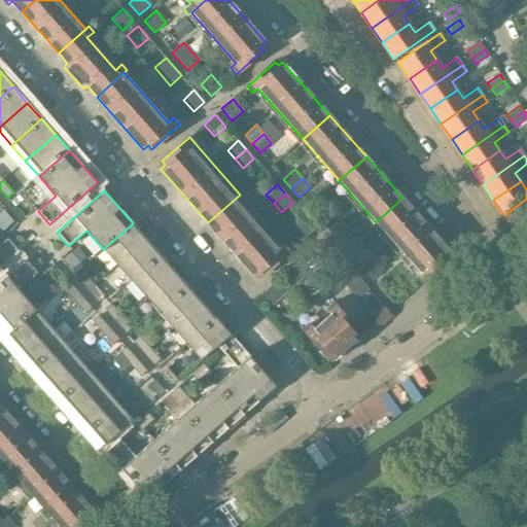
[(240,195),(208,222),(254,276),(259,272),(262,276),(290,251),(240,195)]
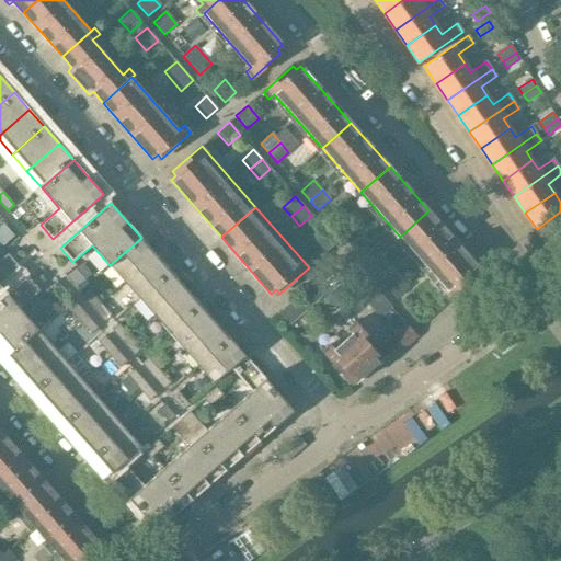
[(479,268),(428,210),(400,237),(447,290),(442,295),(448,302),(478,276),(474,273),(479,268)]
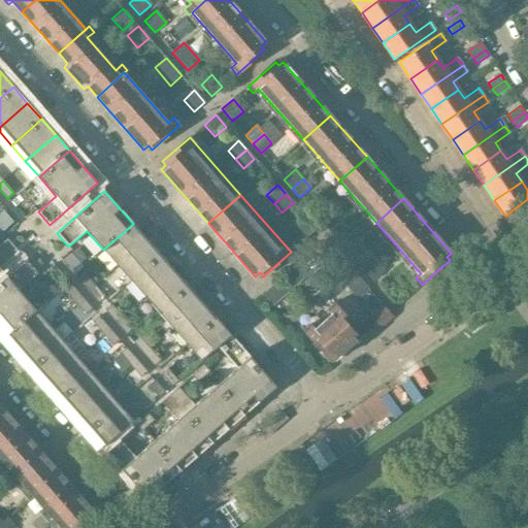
[(527,199),(505,216),(516,231),(527,223),(527,199)]
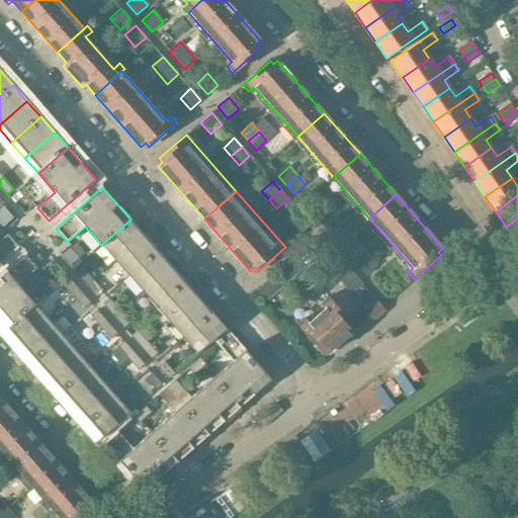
[(325,206),(314,217),(322,226),(333,216),(325,206)]
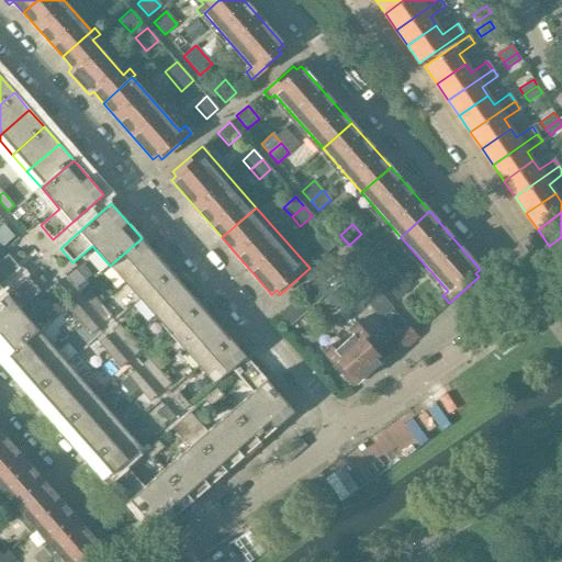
[(336,244),(325,232),(314,242),(325,255),(336,244)]
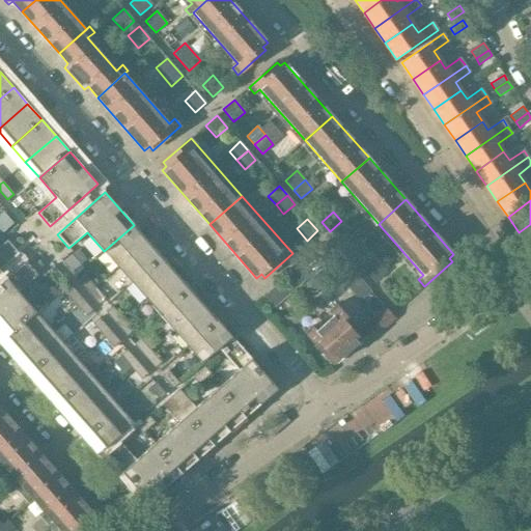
[(341,221),(330,231),(337,240),(348,229),(341,221)]
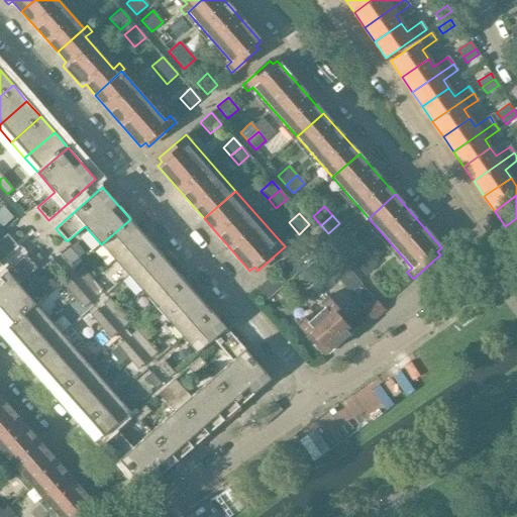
[(130,219),(101,244),(114,261),(143,234),(130,219)]
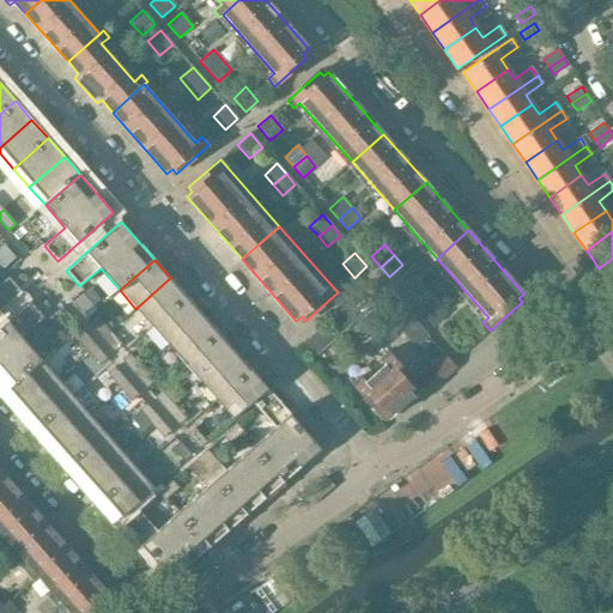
[(0,284),(0,311),(22,292),(8,277),(0,284)]
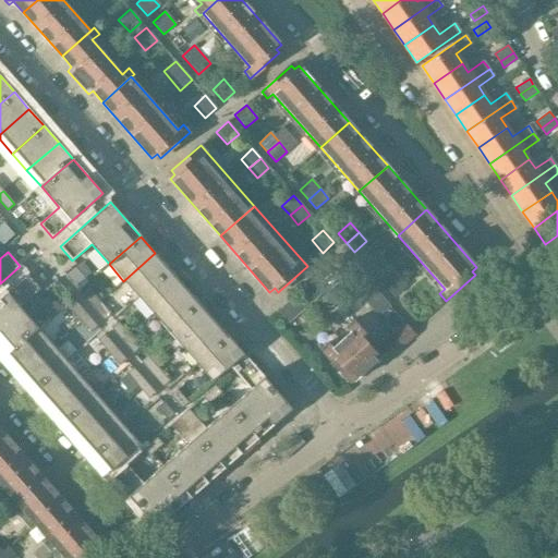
[(155,253),(123,281),(138,298),(170,269),(155,253)]
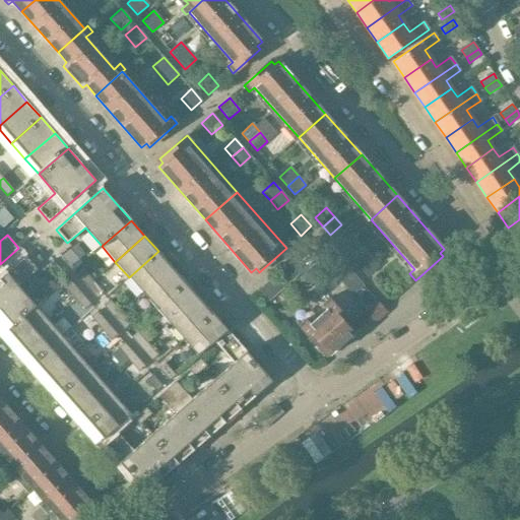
[(331,248),(321,237),(310,246),(320,257),(331,248)]
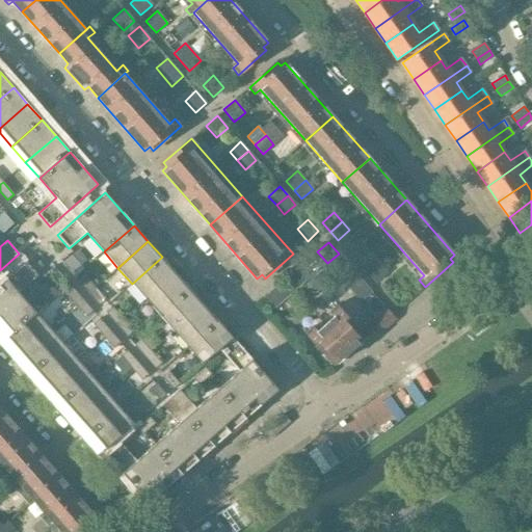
[(63,262),(73,272),(81,265),(71,255),(63,262)]
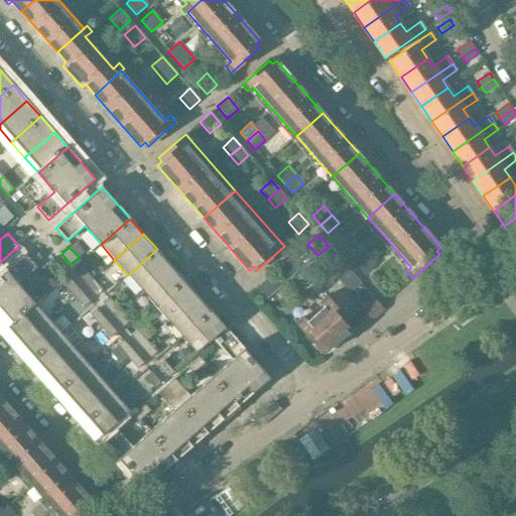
[(360,247),(349,257),(357,266),(368,257),(360,247)]
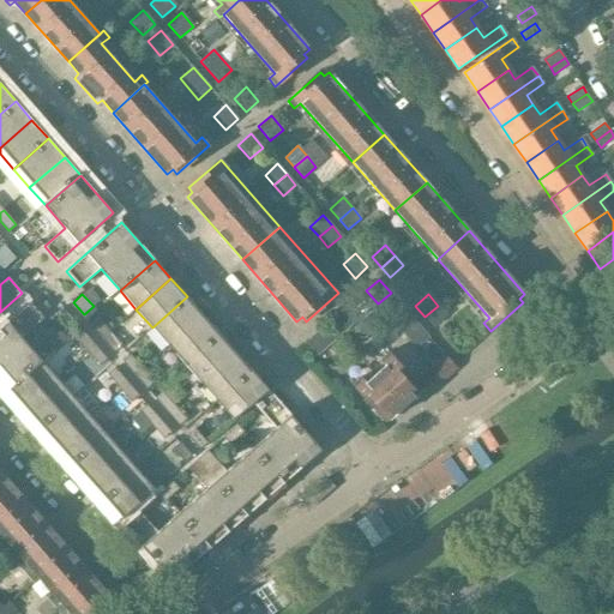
[(187,296),(152,327),(168,345),(203,315),(187,296)]
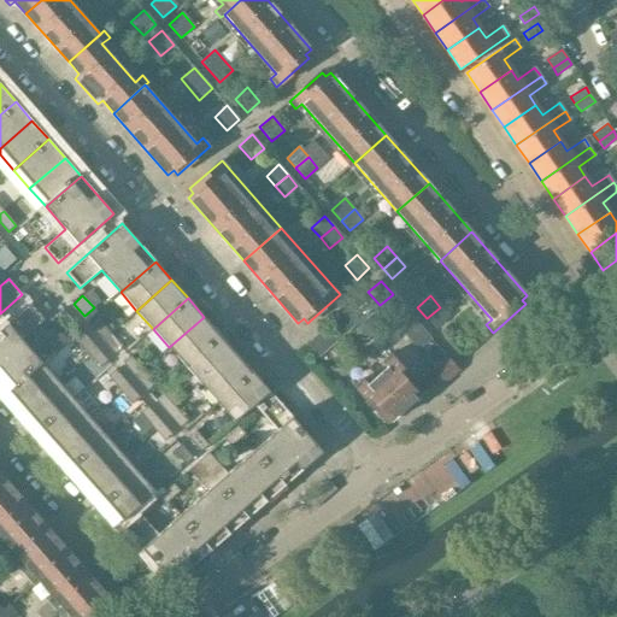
[(30,304),(7,324),(0,330),(0,385),(6,392),(9,391),(41,362),(22,339),(43,319),(30,304)]
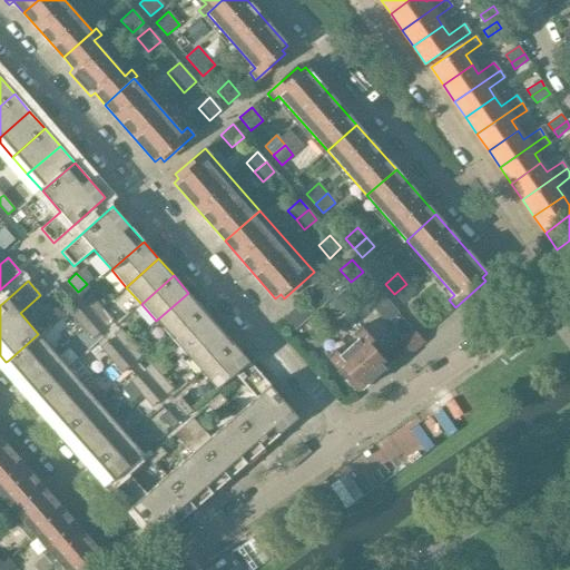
[(305,298),(316,311),(335,294),(325,282),(305,298)]
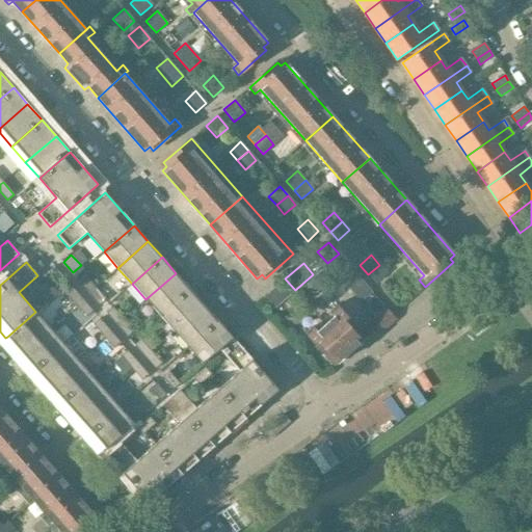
[(379,265),(368,274),(376,283),(387,273),(379,265)]
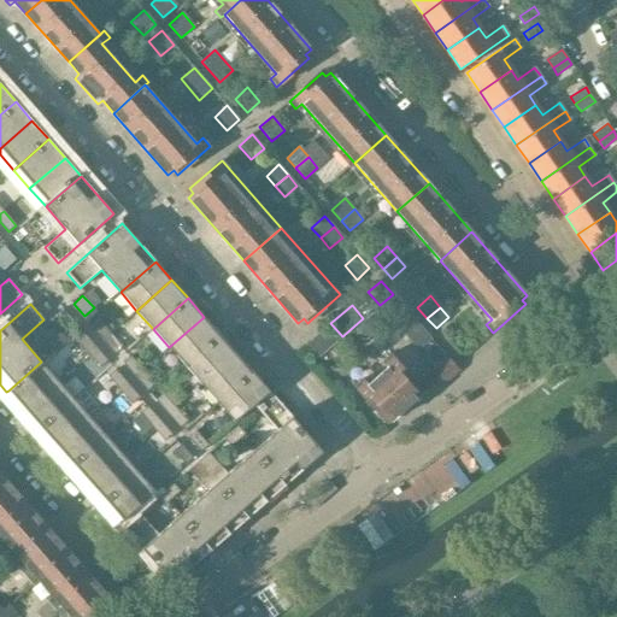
[(419,325),(407,311),(394,322),(407,336),(419,325)]
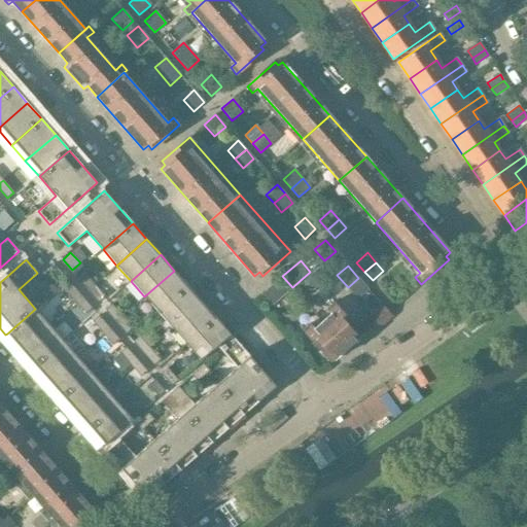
[(174,271),(144,296),(159,312),(188,286),(174,271)]
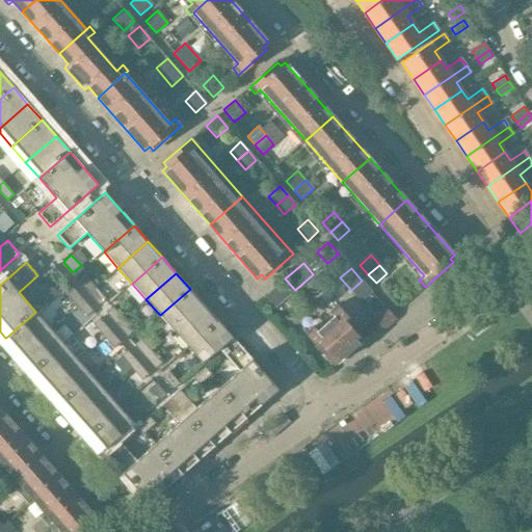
[(84,275),(78,281),(88,293),(96,288),(84,275)]
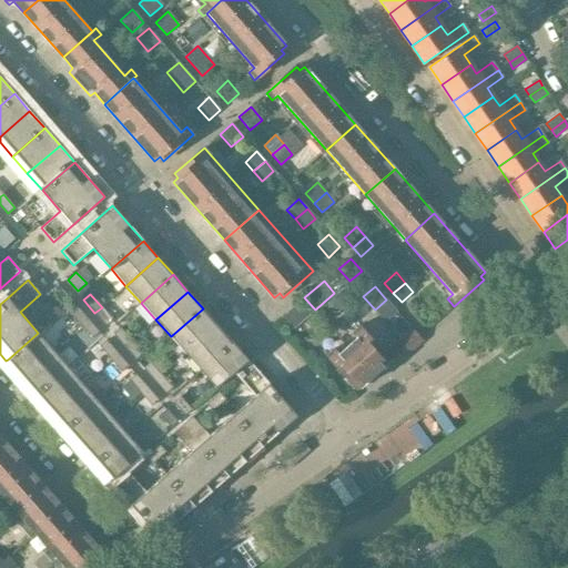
[(302,300),(283,317),(293,328),(312,312),(302,300)]
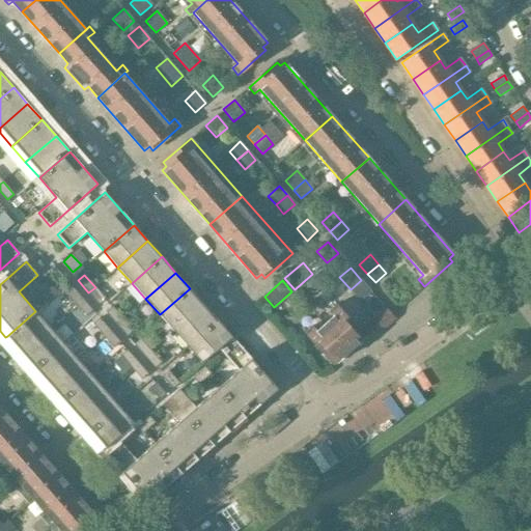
[(371,291),(361,280),(351,289),(360,301),(371,291)]
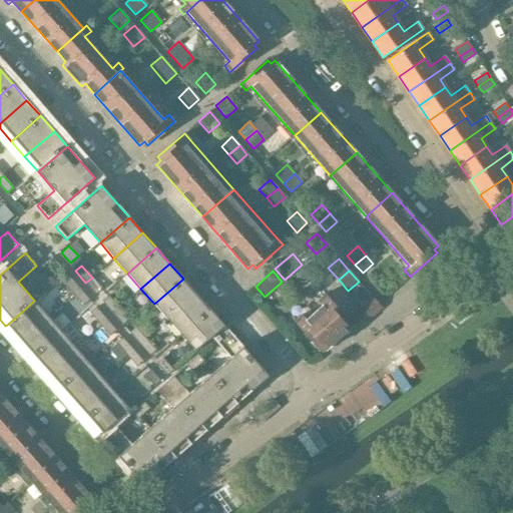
[(79,289),(69,277),(62,282),(73,294),(79,289)]
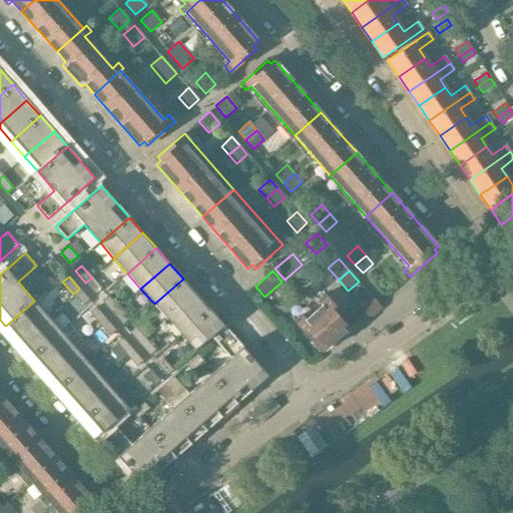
[(101,277),(95,282),(92,278),(85,283),(96,295),(102,289),(107,284),(101,277)]
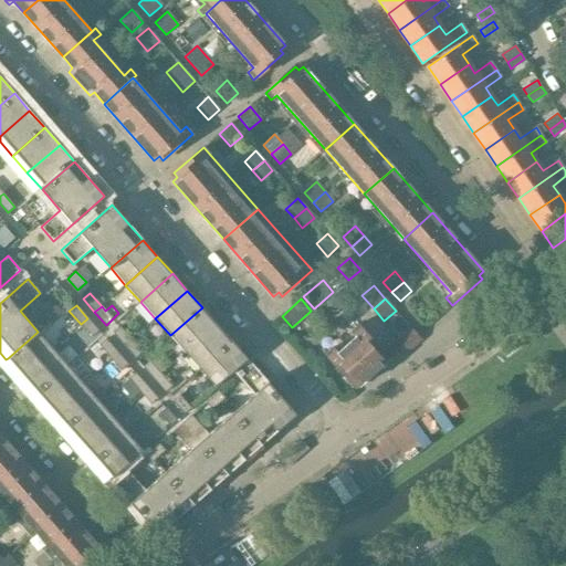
[(202,307),(170,335),(185,353),(217,324),(202,307)]
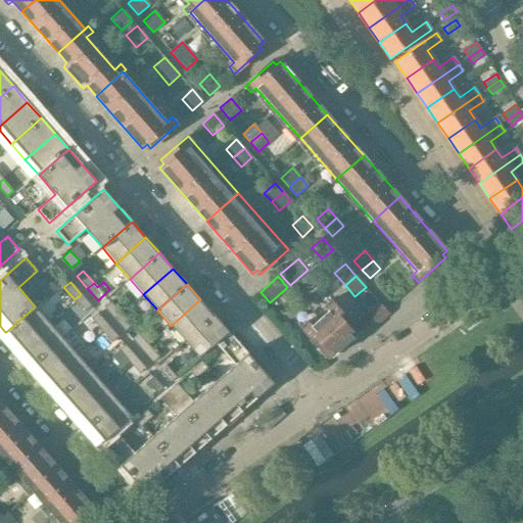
[(91,305),(81,294),(75,299),(85,312),(91,305)]
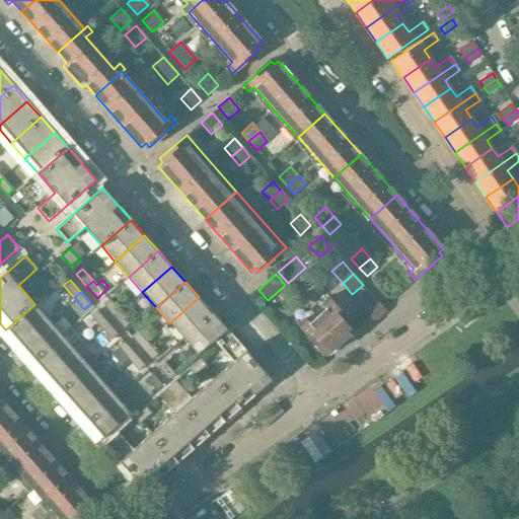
[(199,297),(169,323),(183,339),(213,313),(199,297)]
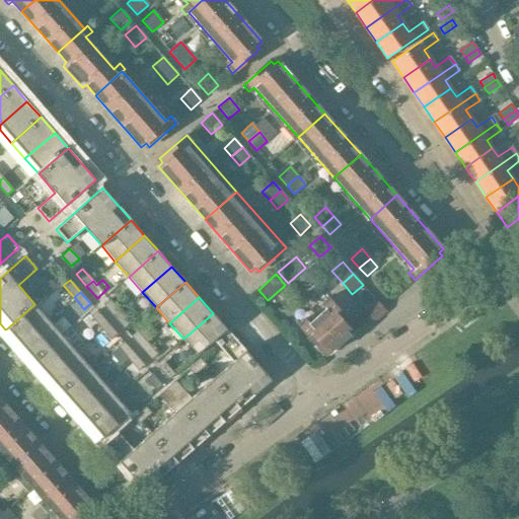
[(325,309),(316,317),(341,344),(353,334),(349,328),(352,325),(327,298),(321,304),(325,309)]
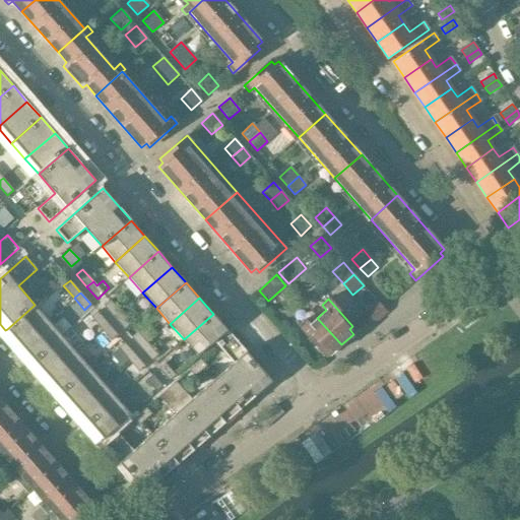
[(110,301),(104,306),(114,318),(120,312),(110,301)]
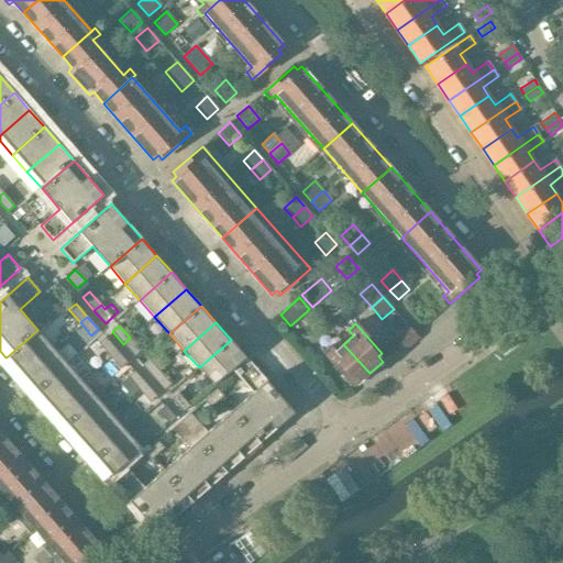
[(409,327),(396,337),(407,349),(419,338),(409,327)]
